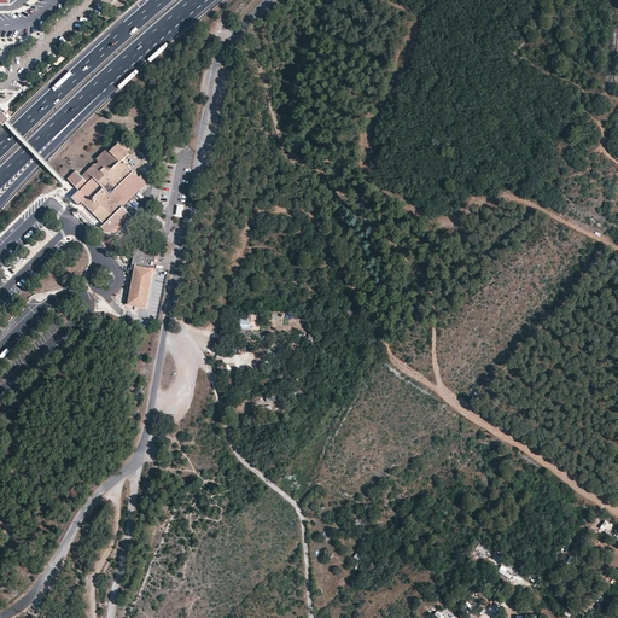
[(134,193),(144,184),(145,185),(147,182),(141,176),(139,178),(124,163),(122,165),(121,162),(129,155),(118,144),(110,151),(108,149),(97,159),(99,162),(95,164),(94,164),(81,176),(76,172),(69,179),(79,190),(81,192),(79,194),(79,200),(81,203),(82,202),(103,223),(100,225),(105,228),(114,229),(129,214),(121,205),(134,193)]
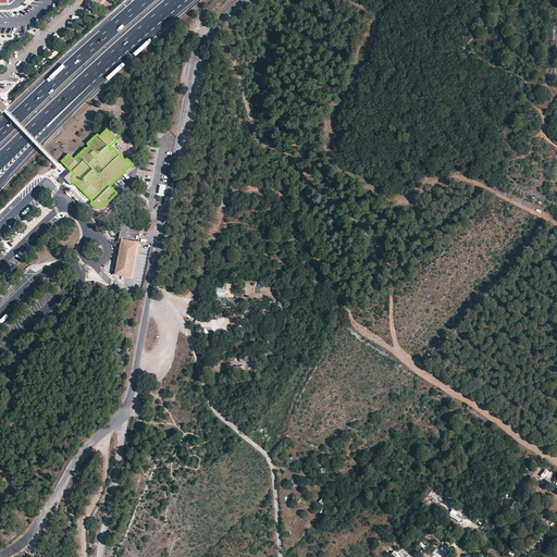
[(72,185),(73,183),(71,181),(71,175),(73,173),(71,171),(64,177),(72,185)]
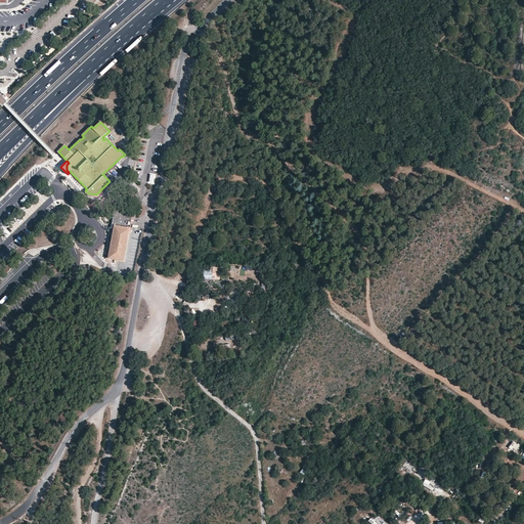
[(128,236),(132,213),(115,210),(112,228),(114,229),(108,259),(124,261),(128,236)]
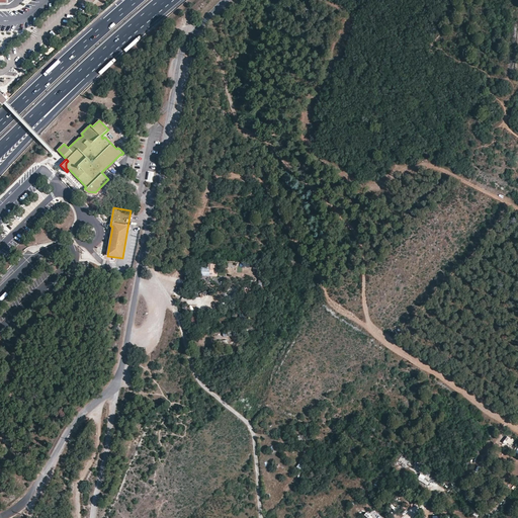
[(206,275),(211,275),(210,267),(201,267),(201,275),(206,275)]
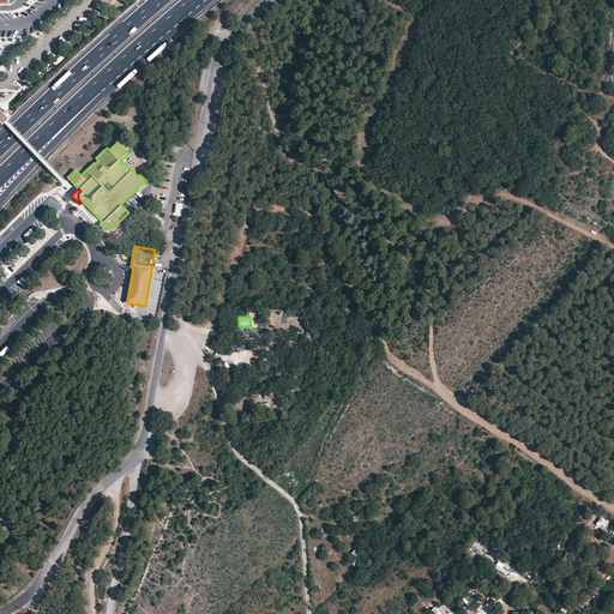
[(605,527),(608,522),(601,517),(596,524),(600,527),(601,524),(605,527)]
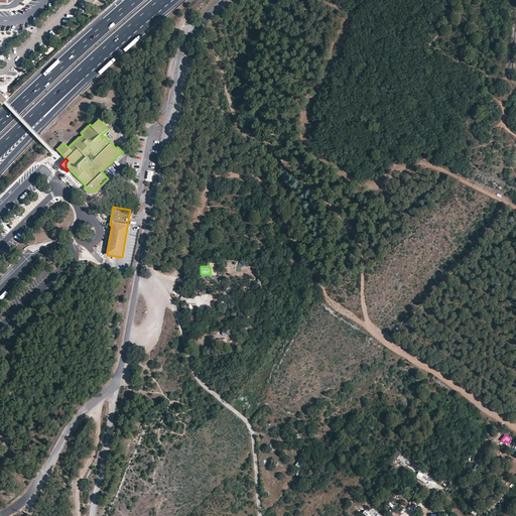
[(415,479),(431,486),(433,480),(426,477),(426,476),(418,472),(415,479)]
